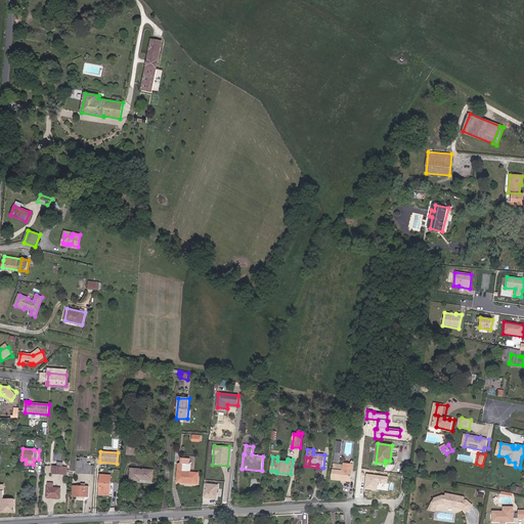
[(198,483),(199,473),(190,472),(191,463),(190,463),(190,460),(181,459),(181,465),(178,464),(177,482),(198,483)]
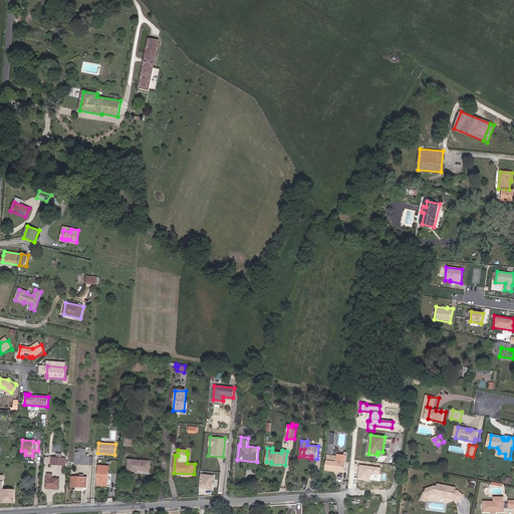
[(85,465),(85,457),(85,453),(76,452),(75,464),(85,465)]
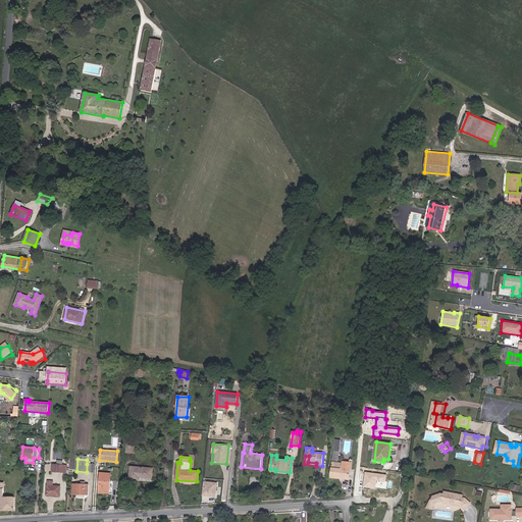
[(62,465),(63,461),(57,460),(57,465),(52,464),(52,472),(62,472),(62,465)]
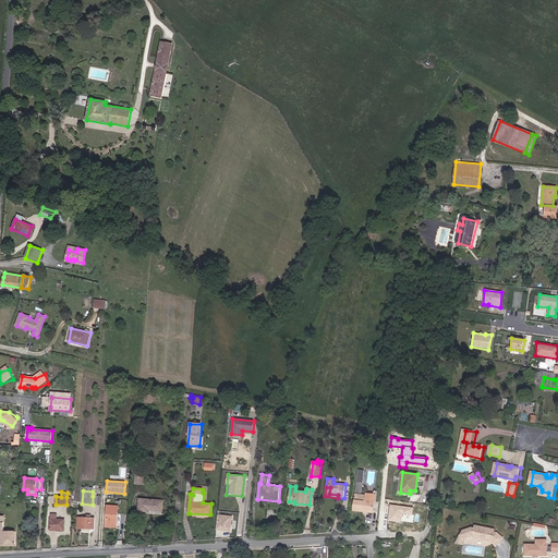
[(373,511),(375,495),(366,494),(366,496),(355,495),(354,508),(373,511)]
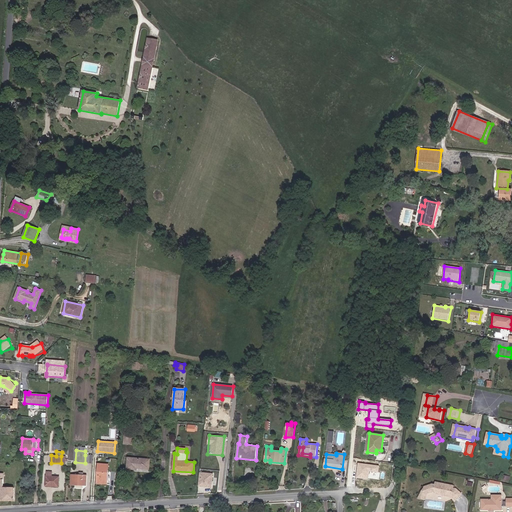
[(149,469),(150,460),(128,458),(127,469),(137,470),(137,468),(149,469)]
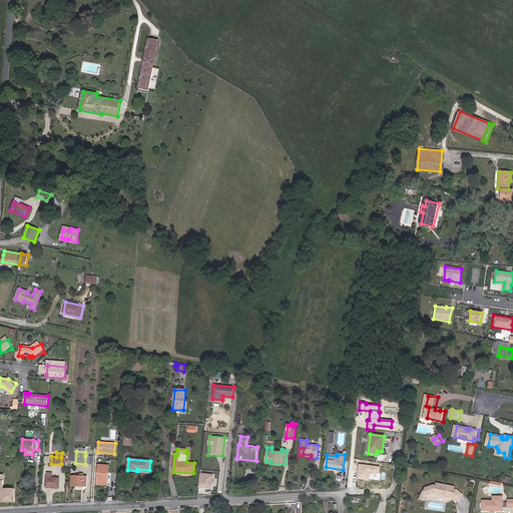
[(380,466),(359,464),(357,478),(369,480),(370,473),(379,474),(380,466)]
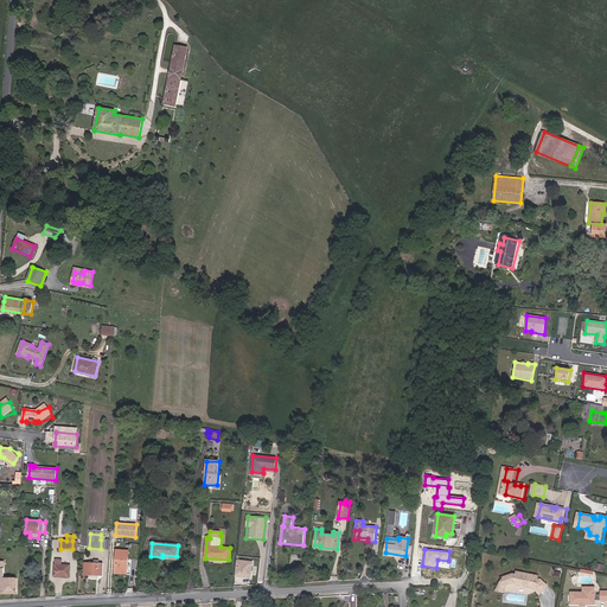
[(127,574),(128,550),(116,550),(115,573),(127,574)]
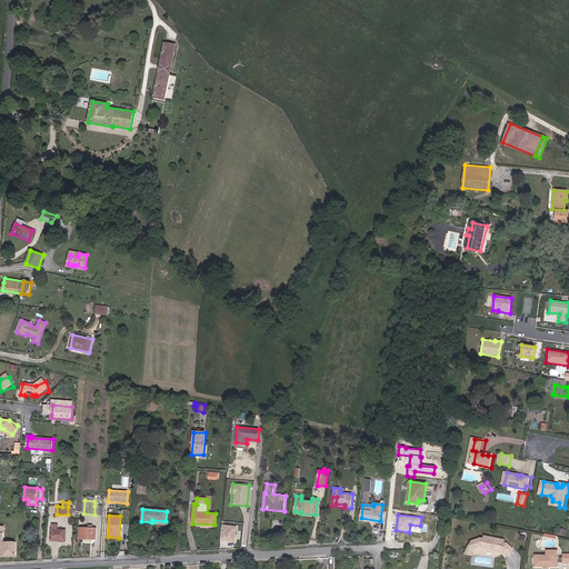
[(66,541),(66,530),(58,529),(58,525),(51,525),(50,540),(66,541)]
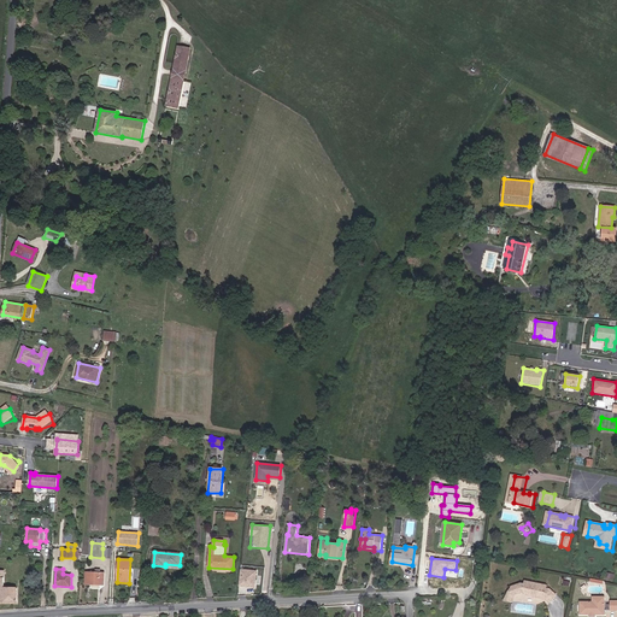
[(240,569),(239,586),(256,587),(257,570),(240,569)]
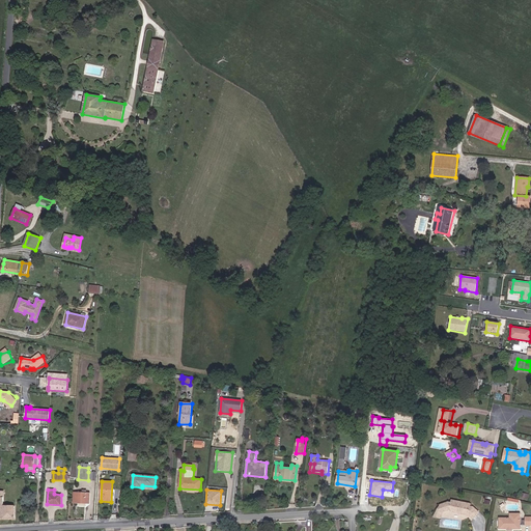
[(0,518),(15,519),(15,506),(3,505),(3,492),(0,491),(0,518)]
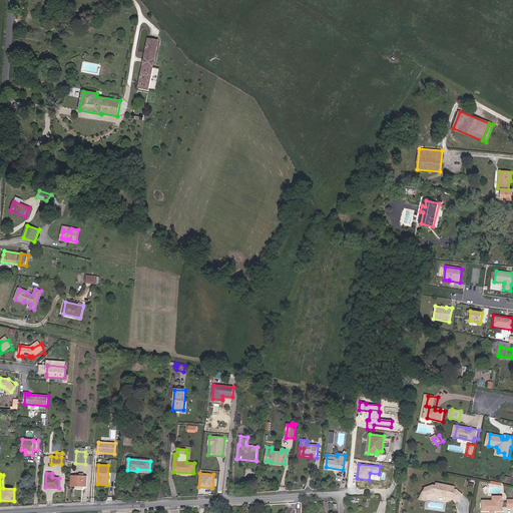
[(86,484),(87,477),(71,476),(71,486),(82,486),(82,484),(86,484)]
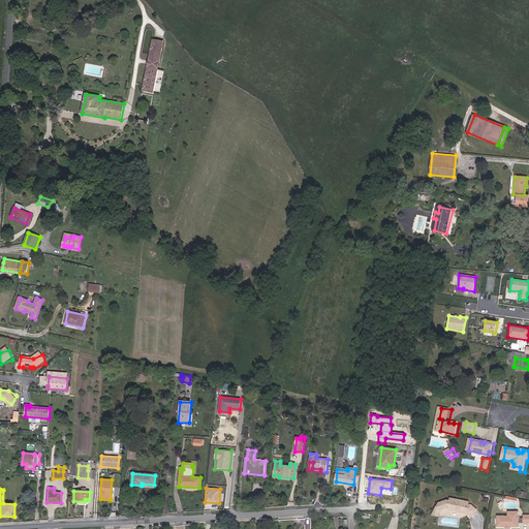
[(437,506),(443,511),(449,509),(452,511),(467,514),(471,517),(477,510),(472,505),(469,503),(469,502),(450,498),(450,501),(446,500),(439,503),(437,506)]
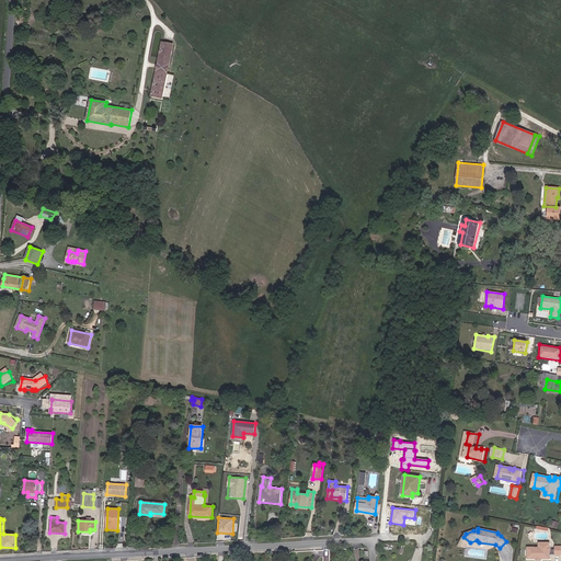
[(467,547),(470,542),(464,537),(459,546),(467,547)]
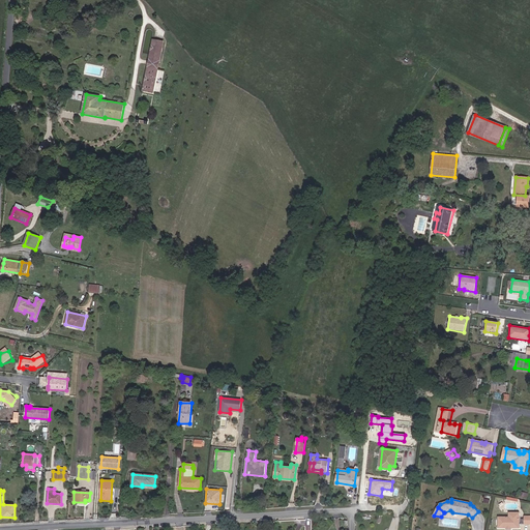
[(521,528),(521,517),(510,517),(499,517),(499,528),(507,528),(512,528),(521,528)]
